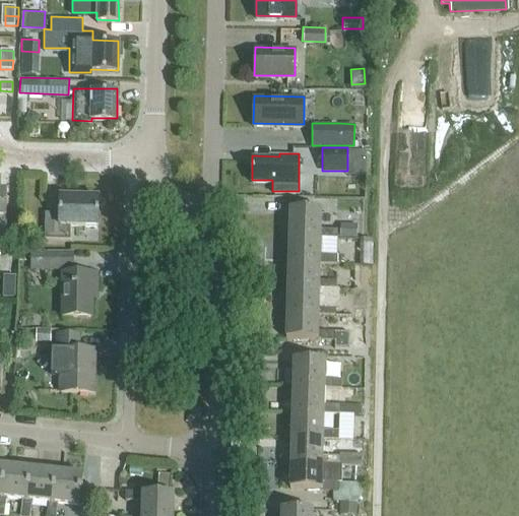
[(98,223),(99,195),(60,194),(60,211),(46,211),(45,237),(69,237),(70,223),(98,223)]
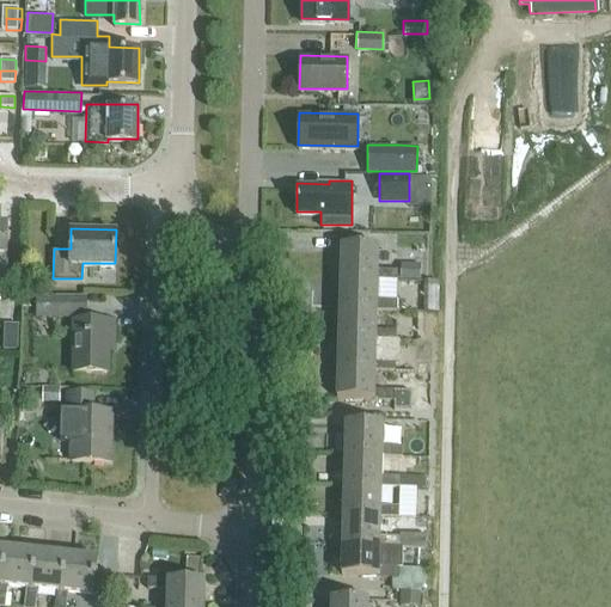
[(340,275),(377,276),(397,276),(397,267),(377,267),(378,244),(341,243),(340,275)]
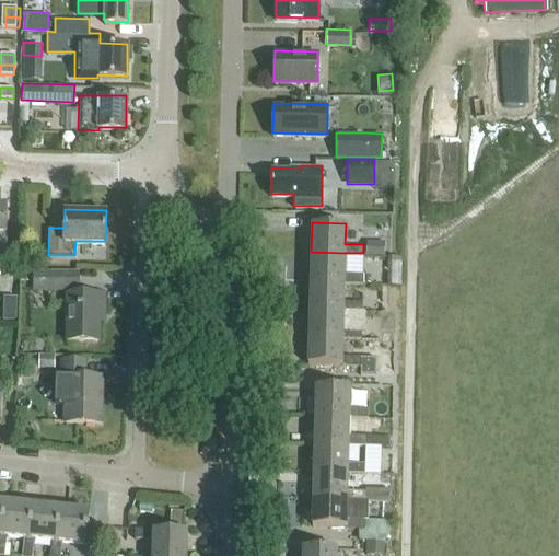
[(365,240),(367,252),(383,251),(383,239),(365,240)]
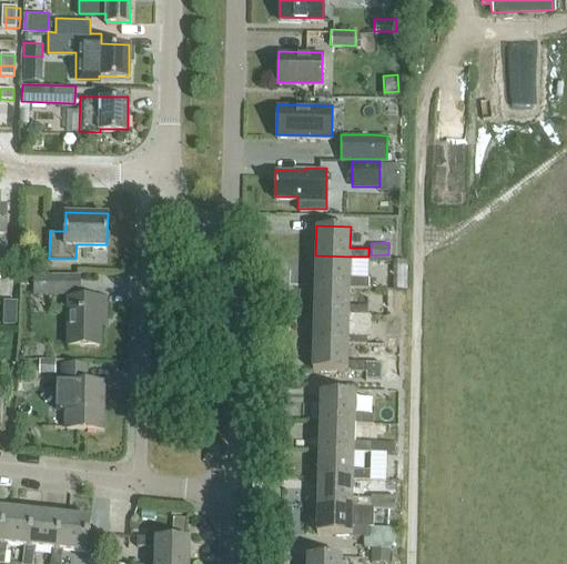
[(350,274),(350,257),(315,255),(315,283),(350,284),(366,285),(367,275),(350,274)]
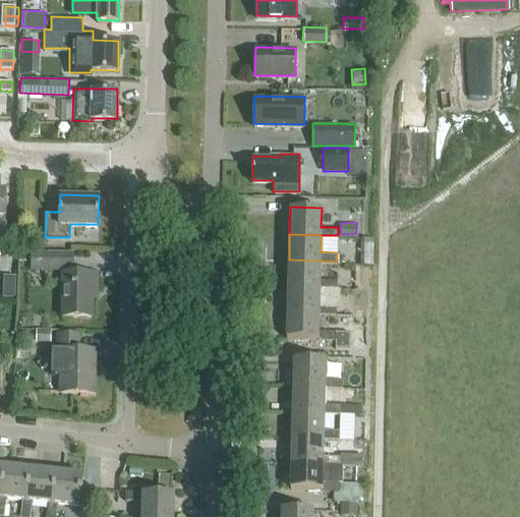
[(31,267),(49,267),(62,269),(63,314),(93,313),(92,288),(97,288),(97,272),(72,272),(72,251),(31,251),(31,267)]
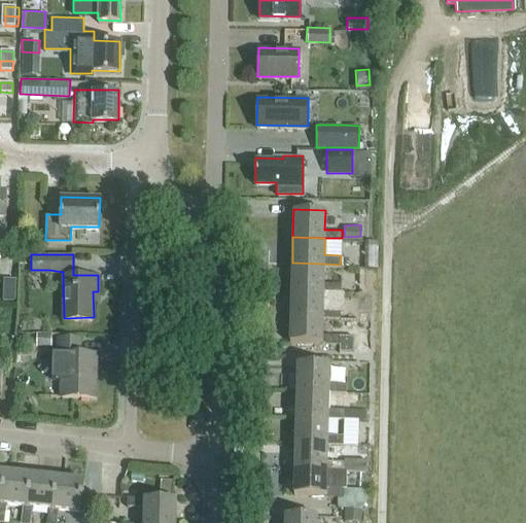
[(291,289),(323,290),(340,290),(341,281),(323,281),(324,264),(292,263),(291,289)]
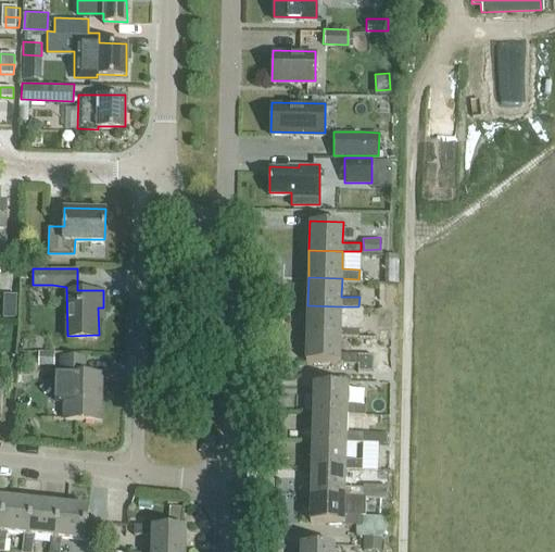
[(340,324),(341,306),(307,305),(306,334),(340,334),(357,335),(358,324),(340,324)]
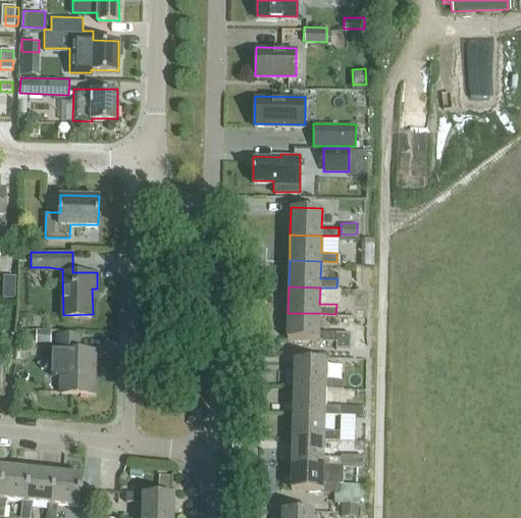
[(319,313),(288,313),(288,337),(335,339),(335,330),(319,329),(319,313)]
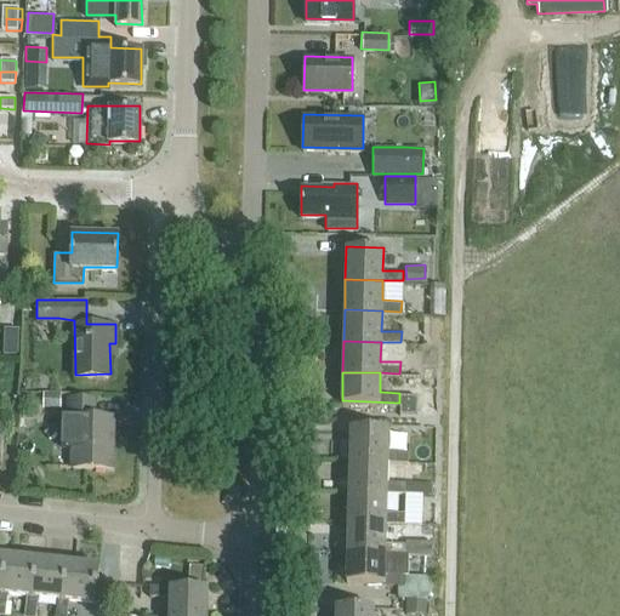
[(41,405),(60,406),(60,391),(41,389),(41,405)]
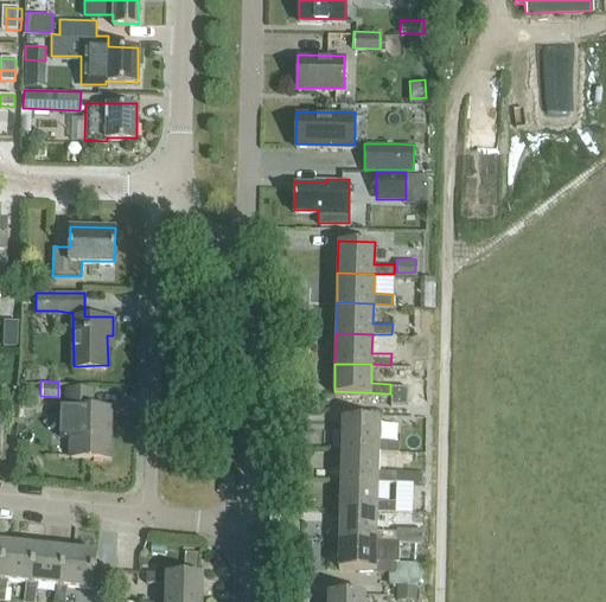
[(62,415),(61,435),(71,435),(70,454),(110,454),(110,405),(93,405),(93,386),(65,386),(65,415),(62,415)]
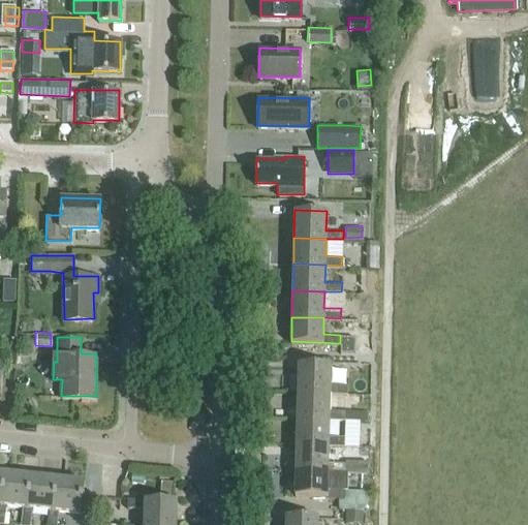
[(330,390),(330,392),(359,393),(359,383),(330,382),(331,364),(299,363),(299,389),(330,390)]
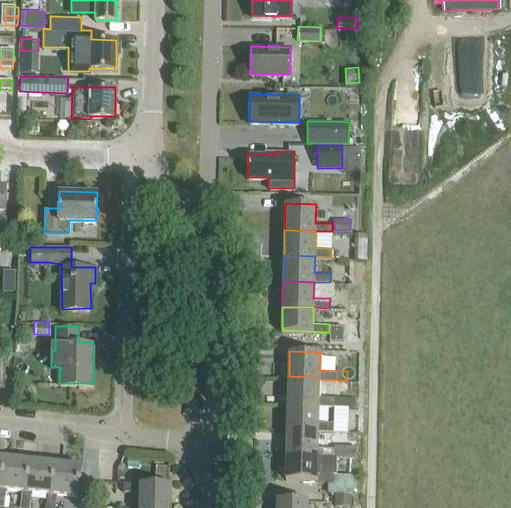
[(319,379),(319,377),(289,376),(288,401),(318,402),(318,404),(335,404),(335,396),(319,396),(319,379)]
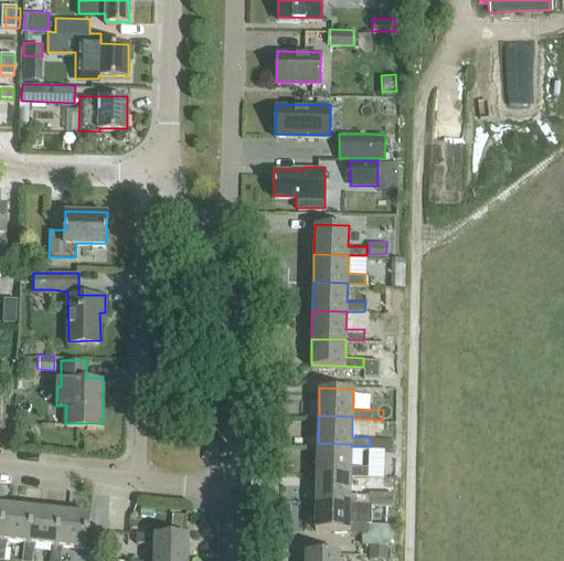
[(318,443),(317,472),(351,473),(351,474),(369,475),(369,465),(351,465),(351,446),(351,444),(318,443)]
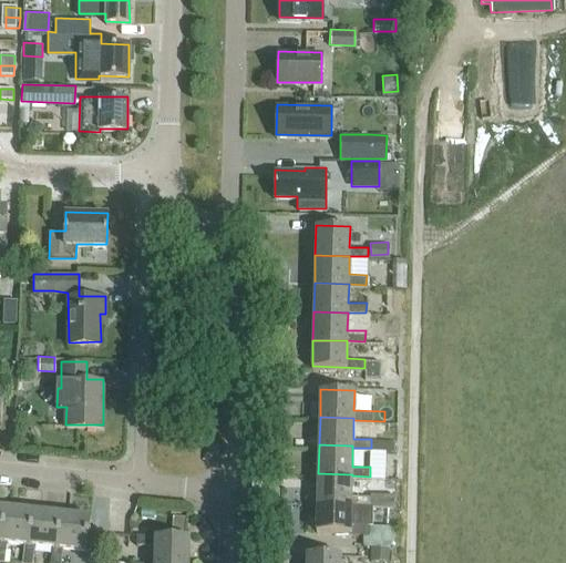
[(370,503),(370,495),(351,494),(352,476),(352,474),(318,473),(317,500),(351,501),(351,503),(370,503)]
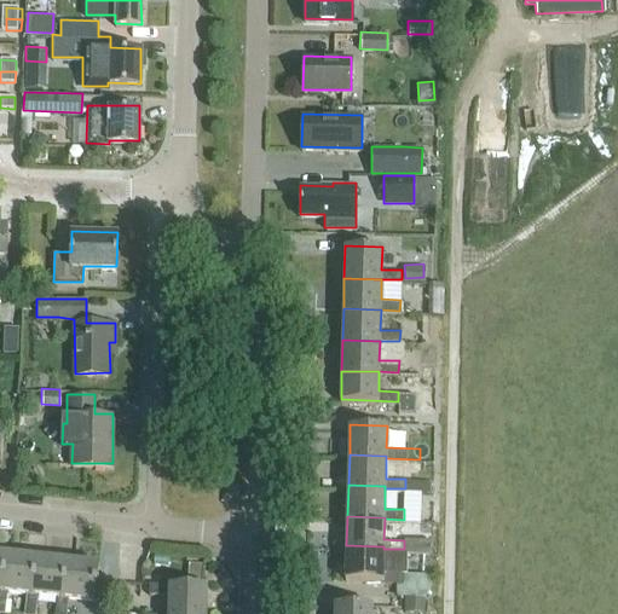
[(383,569),(383,549),(383,546),(346,545),(345,578),(402,580),(403,571),(383,569)]
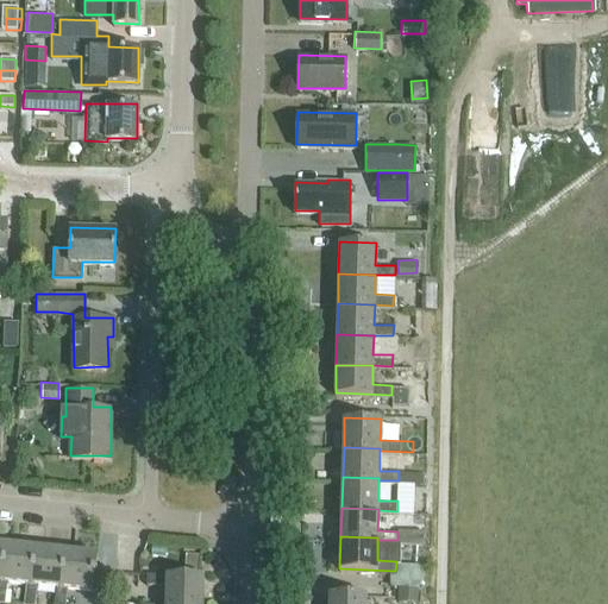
[(0,599),(4,601),(6,579),(25,582),(32,583),(36,546),(6,542),(2,579),(0,578),(0,599)]
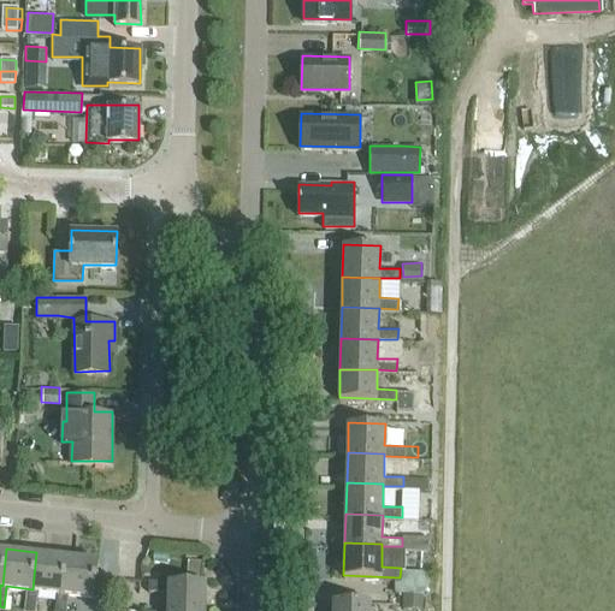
[(25,588),(23,610),(34,610),(36,589),(55,592),(63,592),(66,556),(36,552),(33,589),(25,588)]
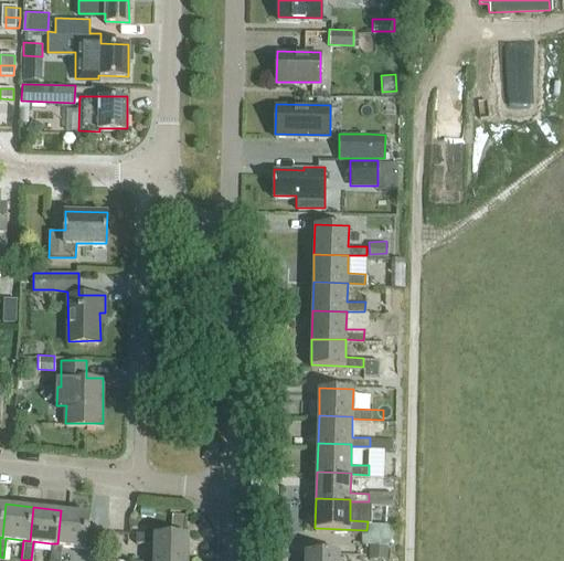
[(51,543),(49,560),(60,560),(62,544),(86,547),(89,514),(61,510),(57,543),(51,543)]
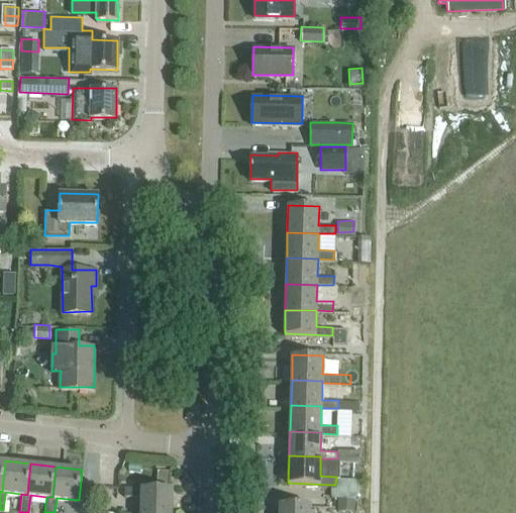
[(140,512),(172,512),(173,488),(123,486),(123,494),(141,495),(140,512)]
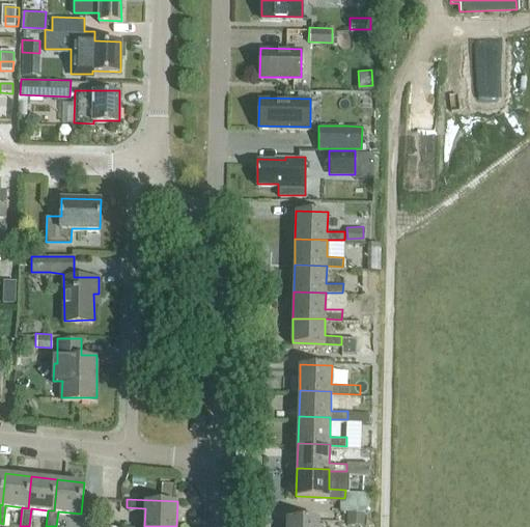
[(286,526),(318,526),(318,519),(287,518),(286,526)]
